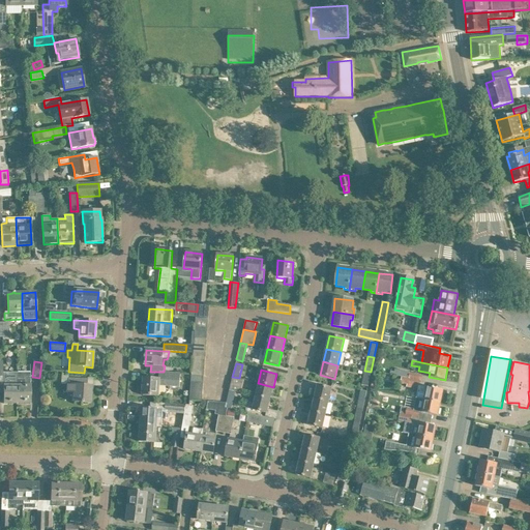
[(422,375),(409,373),(394,370),(394,376),(402,377),(408,378),(421,381),(422,375)]
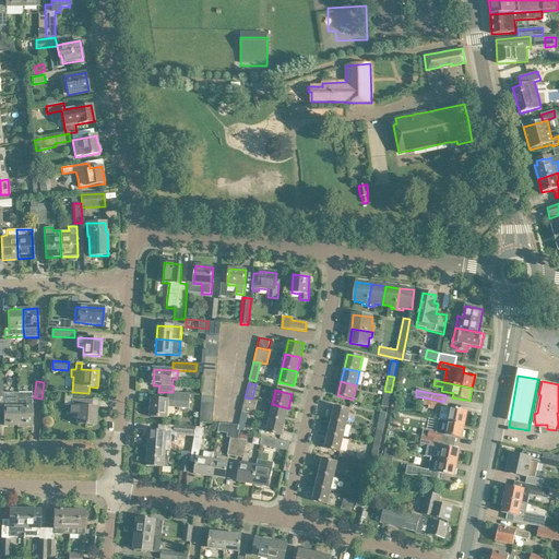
[(388,407),(391,392),(384,391),(381,406),(388,407)]
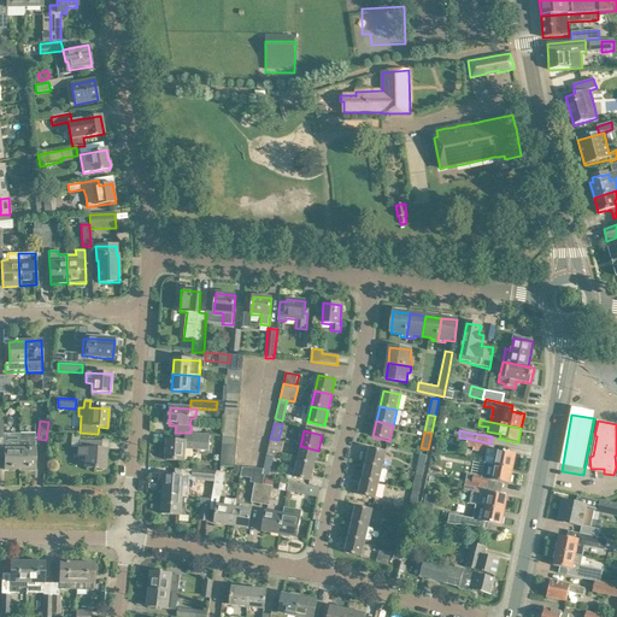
[(210,435),(186,433),(184,441),(168,440),(166,460),(184,462),(186,450),(209,451),(210,435)]
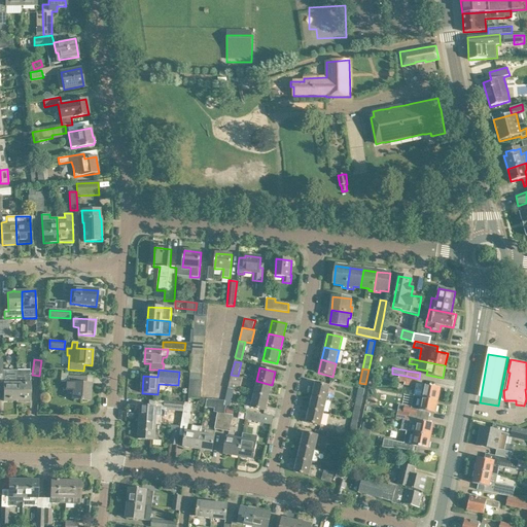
[(16,377),(16,371),(3,371),(3,375),(3,401),(16,401),(16,377)]
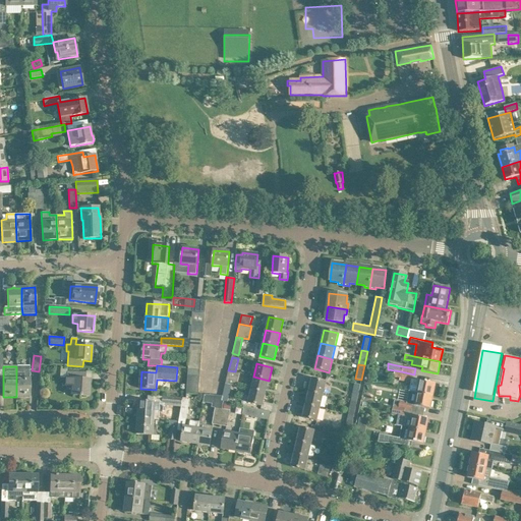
[(16,397),(30,397),(30,366),(16,366),(16,372),(16,397)]
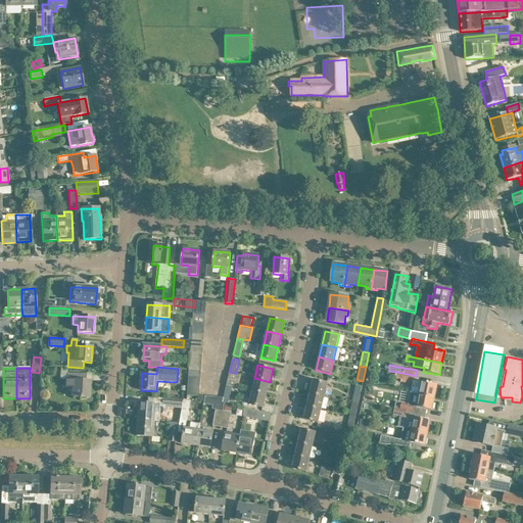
[(240,375),(236,373),(229,372),(226,385),(232,386),(237,387),(240,375)]
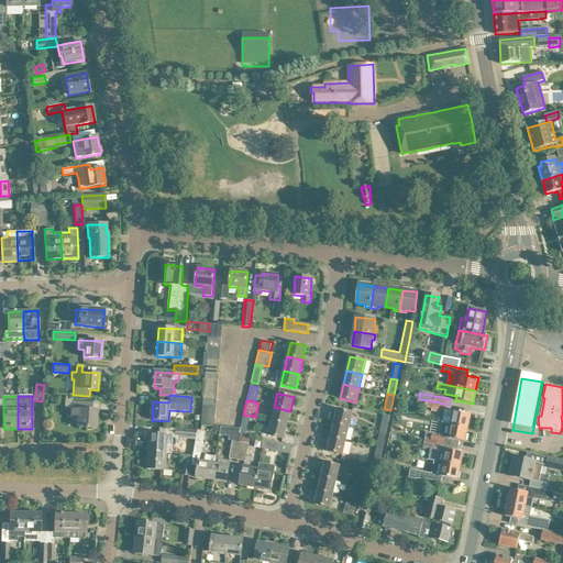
[(427,400),(426,407),(432,408),(432,411),(444,414),(442,422),(451,424),(467,429),(471,415),(451,411),(446,410),(448,405),(433,401),(427,400)]
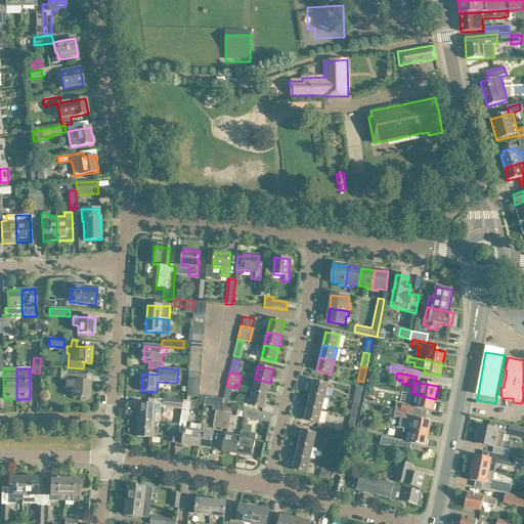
[(86,382),(87,376),(67,374),(66,389),(73,389),(73,397),(89,398),(90,382),(86,382)]
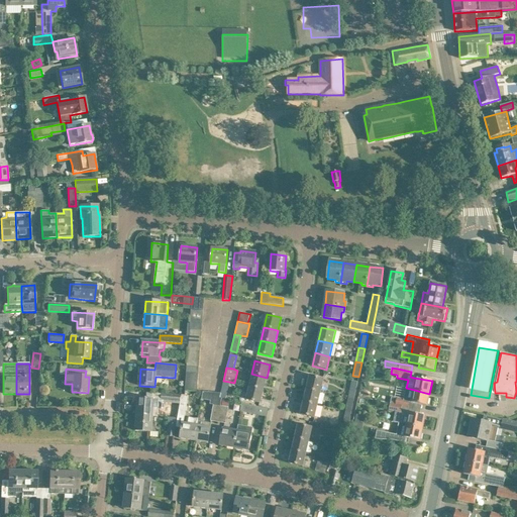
[(264,391),(267,378),(251,374),(248,387),(264,391)]
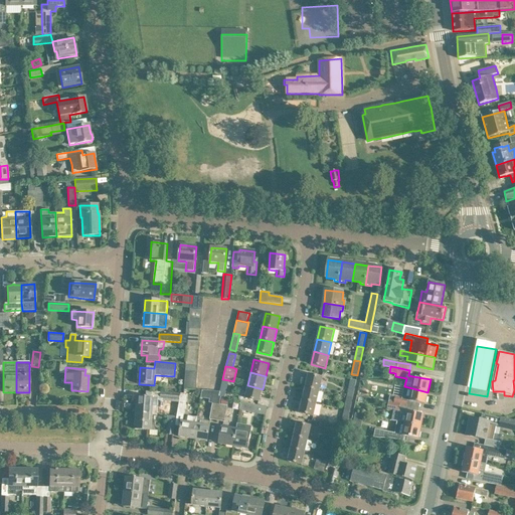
[(322,377),(309,374),(306,387),(319,390),(322,377)]
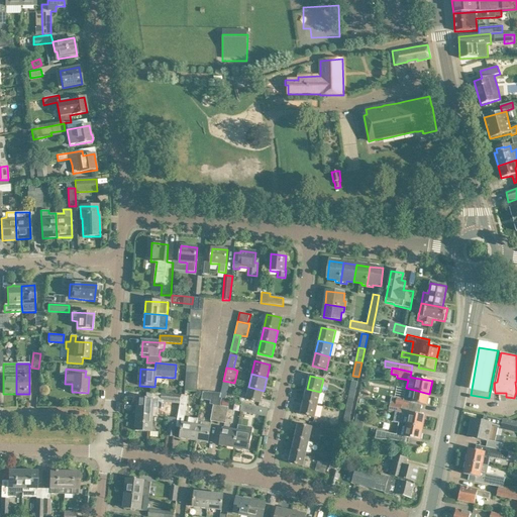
[(395,385),(404,389),(406,384),(397,380),(395,385)]
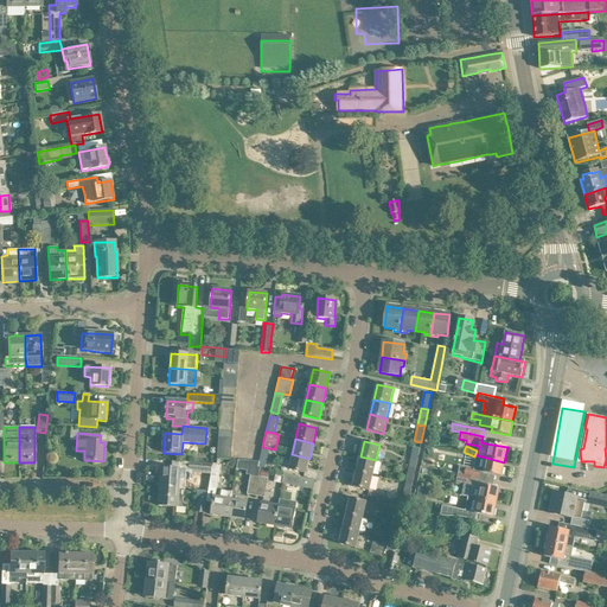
[(266,464),(269,448),(262,447),(259,462),(261,462),(266,464)]
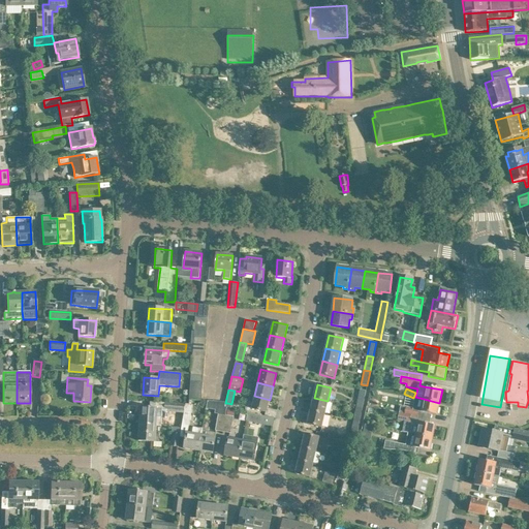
[(365,396),(366,391),(360,390),(356,409),(363,410),(365,396)]
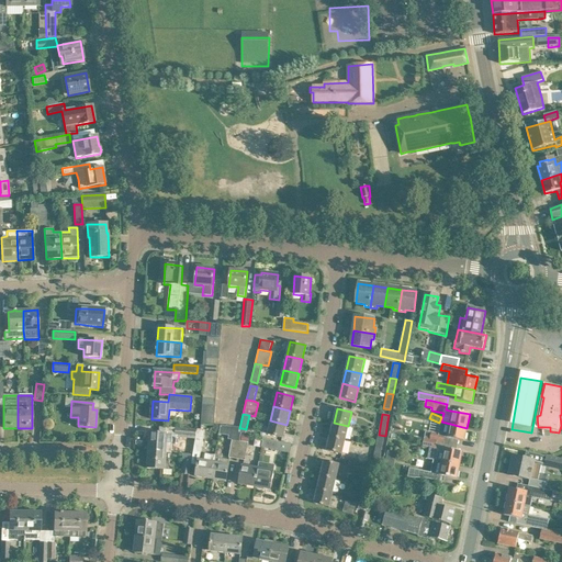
[(283,438),(287,425),(270,420),(267,435),(283,438)]
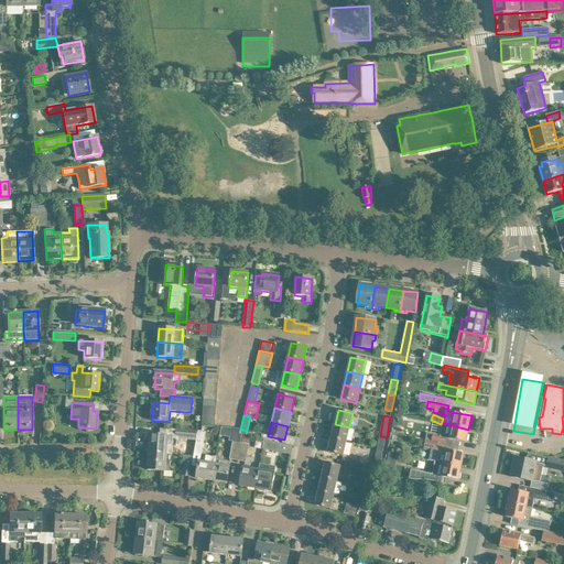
[(432,434),(431,441),(447,444),(448,440),(459,442),(466,443),(468,430),(452,425),(443,423),(440,436),(432,434)]
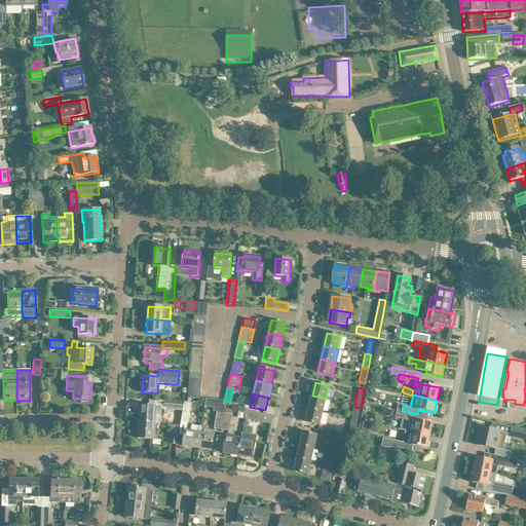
[(323,412),(326,399),(312,396),(309,409),(323,412)]
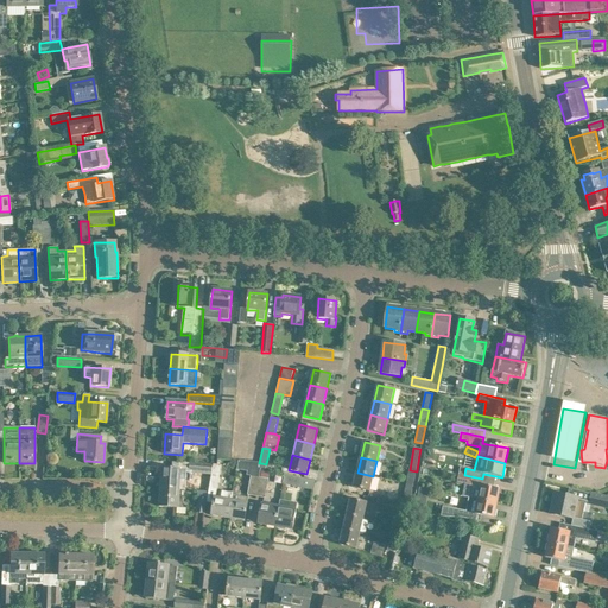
[(163,469),(160,488),(181,489),(185,489),(187,474),(211,475),(214,464),(187,463),(178,462),(178,470),(172,469),(163,469)]
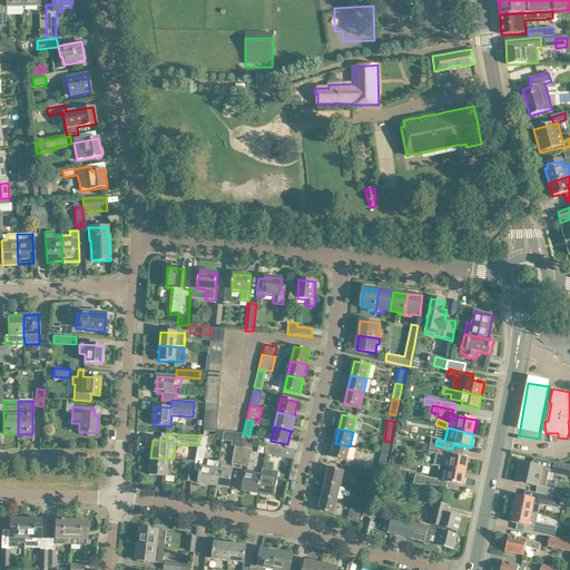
[(241,465),(243,448),(245,434),(243,434),(236,433),(234,445),(236,446),(233,464),(241,465)]
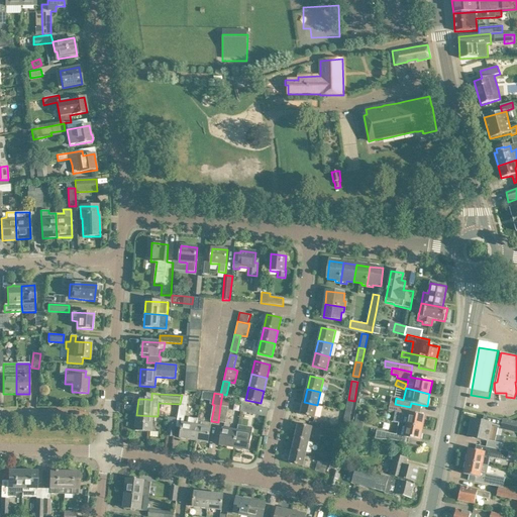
[(189,396),(182,395),(180,404),(178,415),(185,417),(189,396)]
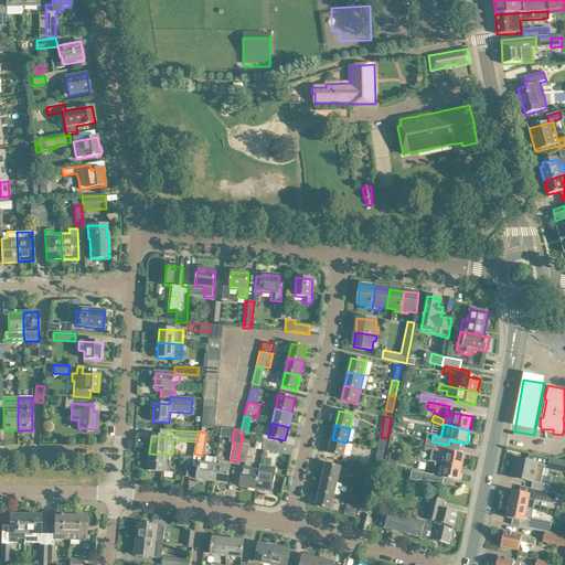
[(383,458),(387,438),(381,437),(376,457),(383,458)]
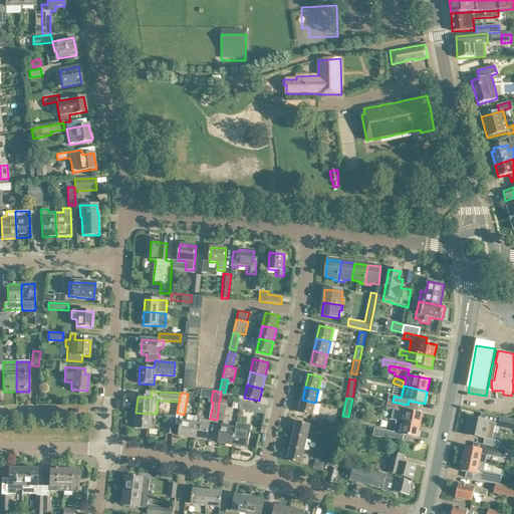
[(312,416),(315,403),(302,400),(299,413),(312,416)]
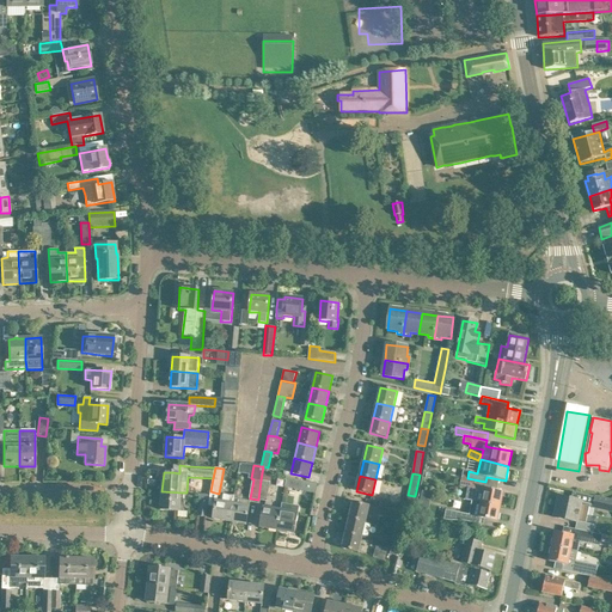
[(304,491),(306,482),(286,478),(285,487),(304,491)]
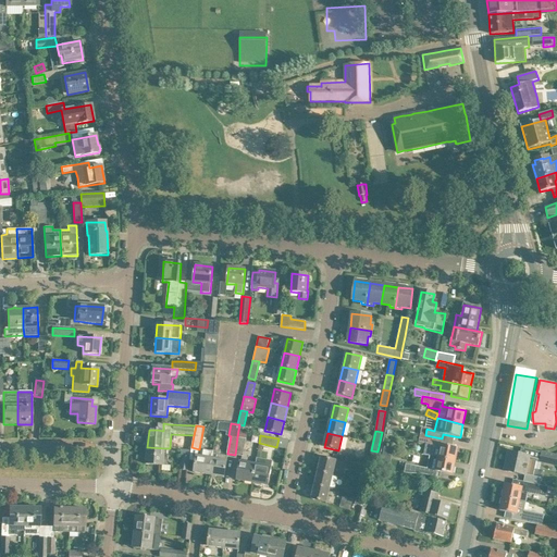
[(420,435),(419,443),(426,444),(424,455),(430,456),(435,457),(455,461),(458,448),(441,445),(442,438),(425,435),(425,436),(420,435)]
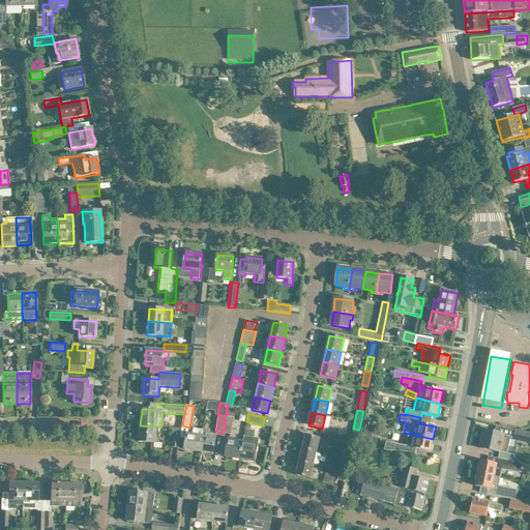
[(234,417),(226,416),(224,433),(231,434),(234,417)]
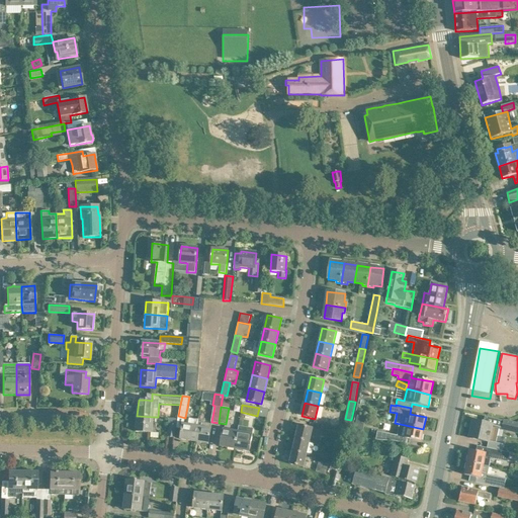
[(153,424),(154,417),(137,416),(136,432),(151,433),(151,438),(159,439),(159,433),(156,433),(156,424),(153,424)]
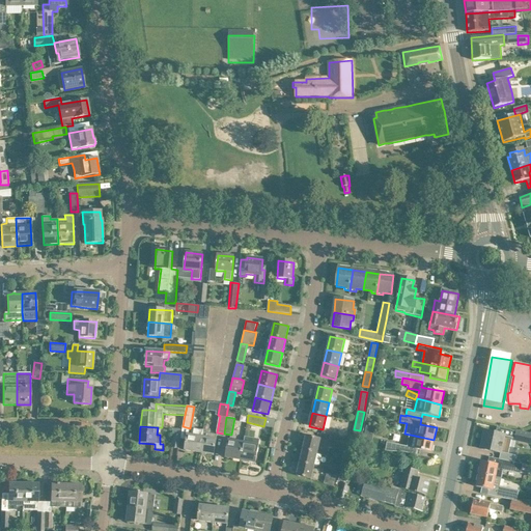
[(508,453),(511,439),(530,443),(530,435),(497,427),(496,434),(485,430),(481,449),(500,453),(499,458),(503,460),(512,462),(514,455),(508,453)]
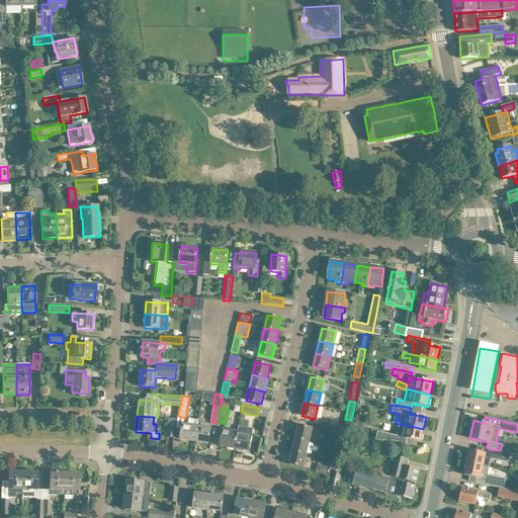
[(208,444),(211,428),(211,424),(204,422),(204,420),(198,418),(198,420),(194,442),(208,444)]
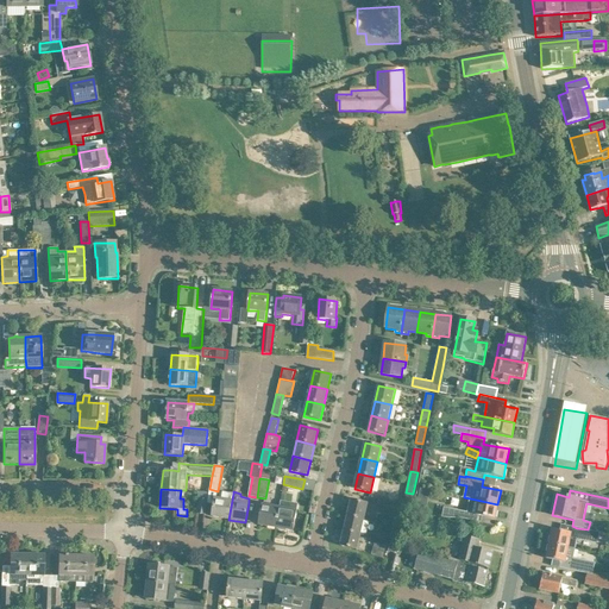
[(228,520),(233,494),(226,493),(225,500),(215,498),(212,516),(228,520)]
